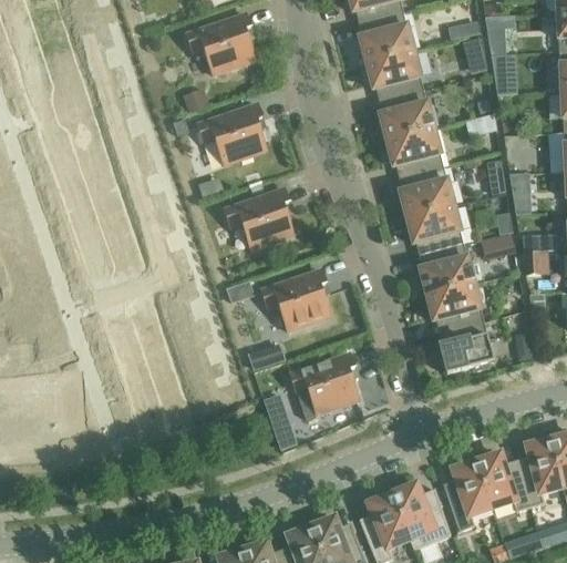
[(347,0),(349,7),(351,6),(352,12),(356,12),(359,24),(403,12),(400,0),(347,0)]
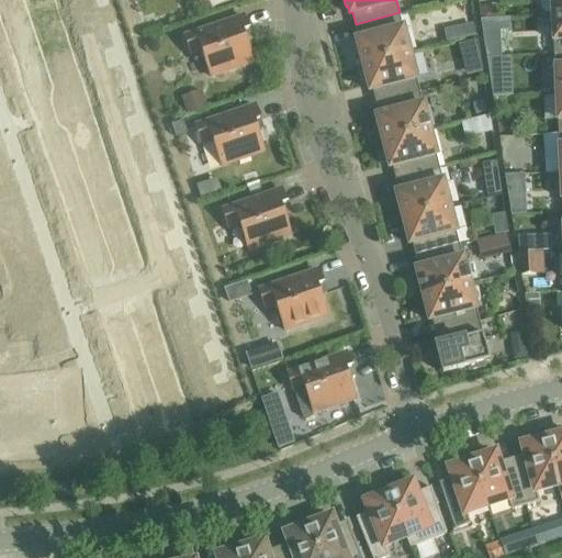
[(551,0),(552,12),(561,11),(561,0),(551,0)]
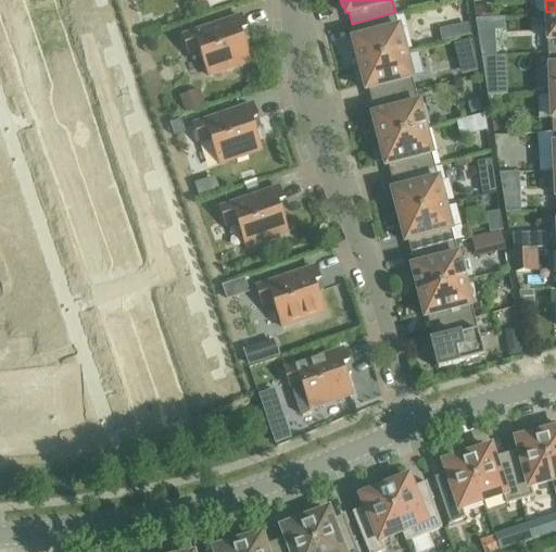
[(490,2),(475,3),(476,16),(491,15),(490,2)]
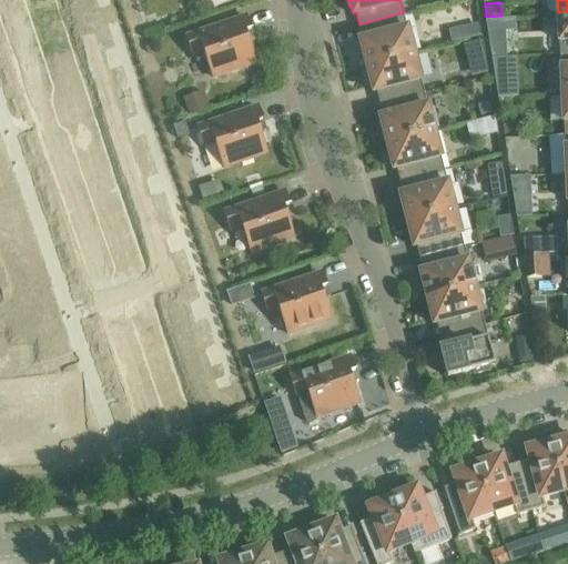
[(567,11),(558,12),(560,52),(567,51),(567,11)]
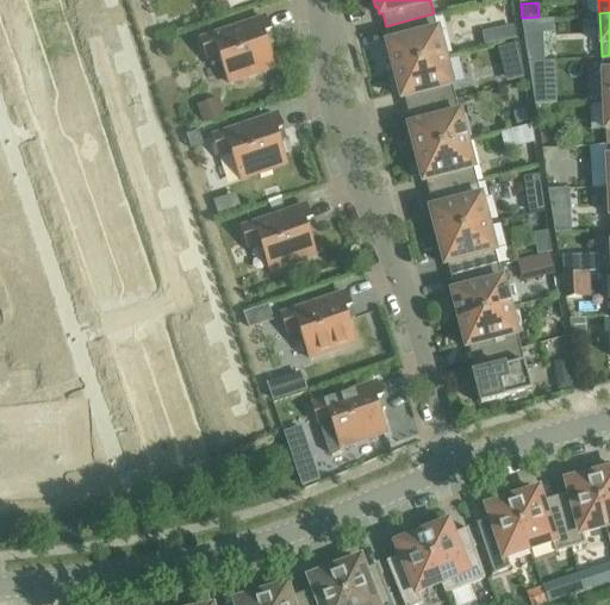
[(386,49),(391,67),(393,67),(393,69),(444,55),(434,13),(386,26),(390,41),(386,41),(388,48),(386,49)]
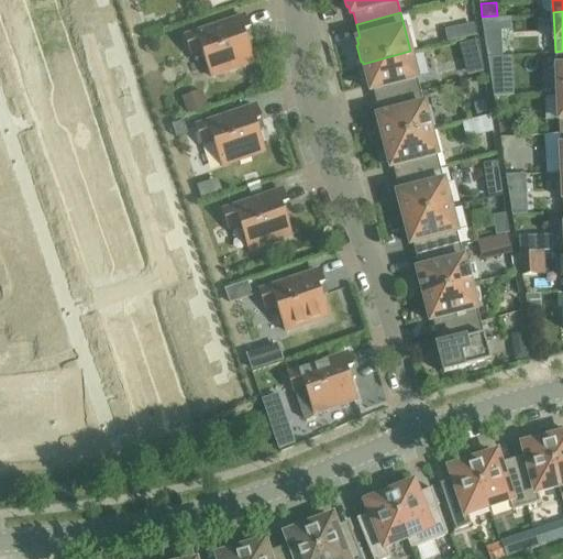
[(185,34),(191,52),(202,47),(211,75),(253,61),(242,30),(249,28),(243,13),(185,34)]
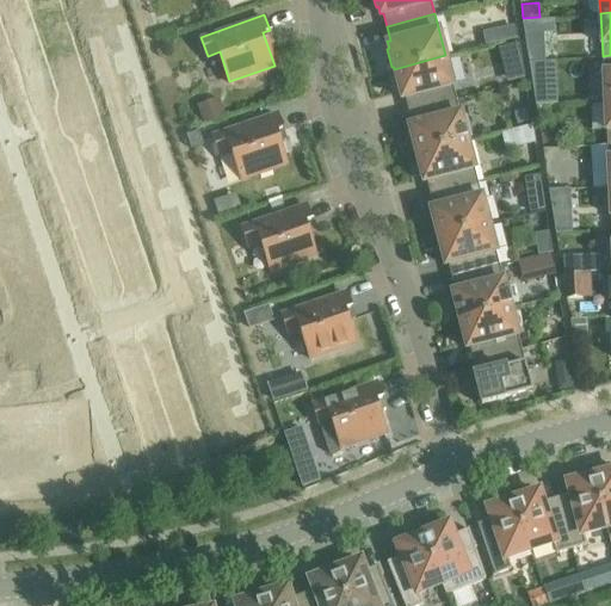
[(504,22),(499,29),(501,38),(517,35),(513,19),(504,22)]
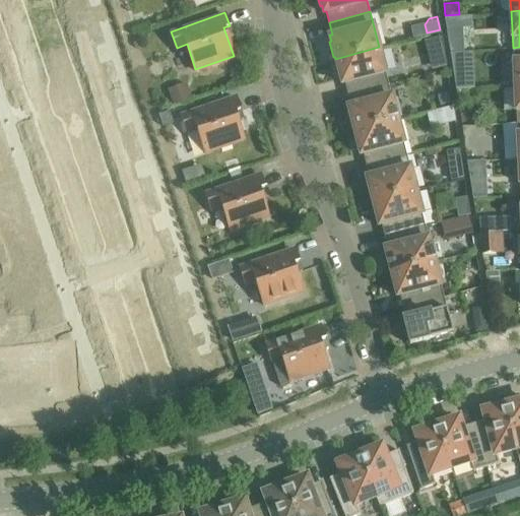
[(463,26),(447,27),(450,52),(465,51),(463,26)]
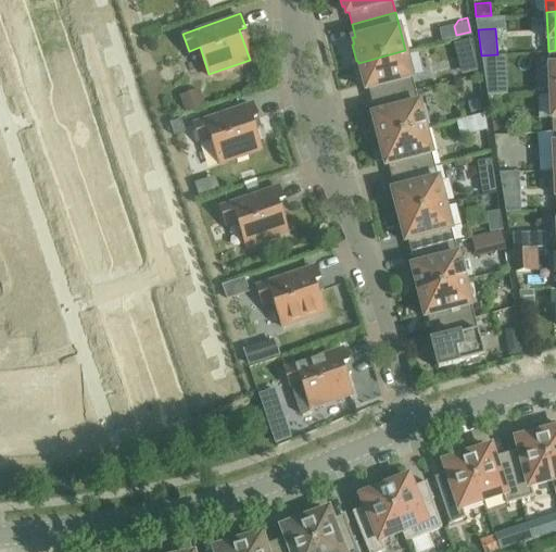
[(472,37),(455,41),(458,57),(475,52),(472,37)]
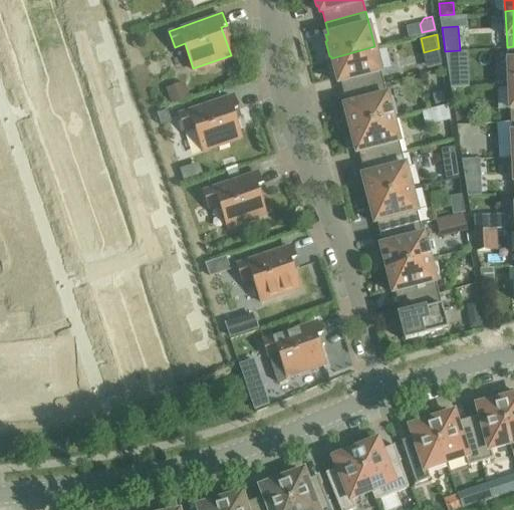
[(107,36),(98,40),(100,47),(110,44),(107,36)]
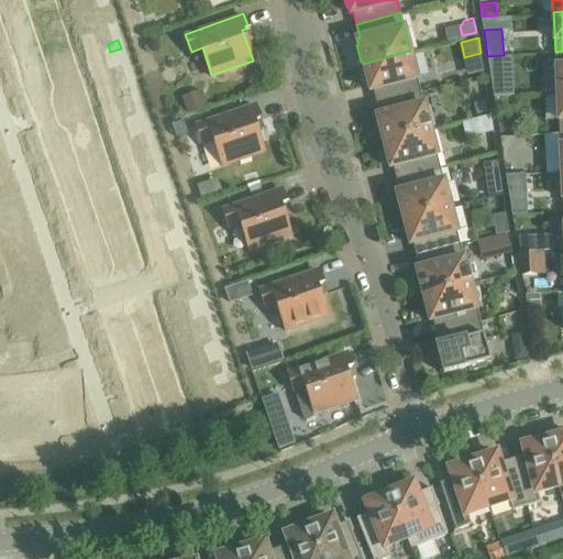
[(121,48),(110,52),(113,61),(124,57),(121,48)]
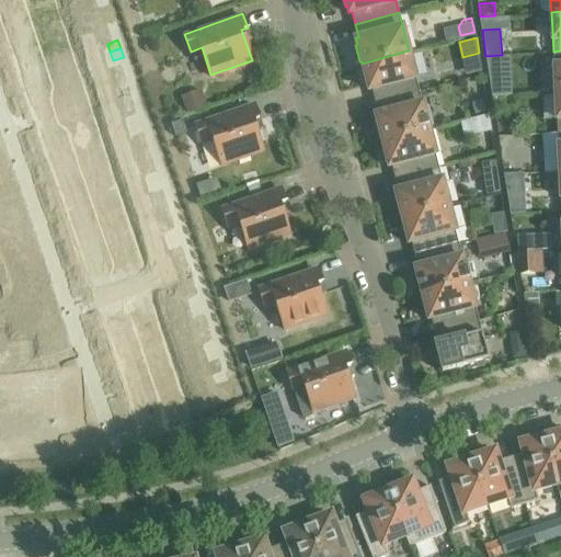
[(361,66),(365,83),(367,82),(368,89),(371,88),(375,101),(419,89),(409,50),(362,64),(363,66),(361,66)]
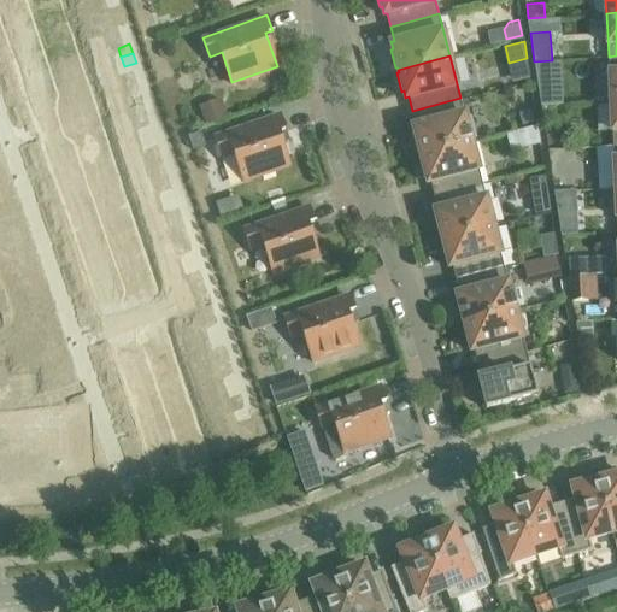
[(552,60),(534,62),(536,76),(562,75),(560,59),(552,60)]
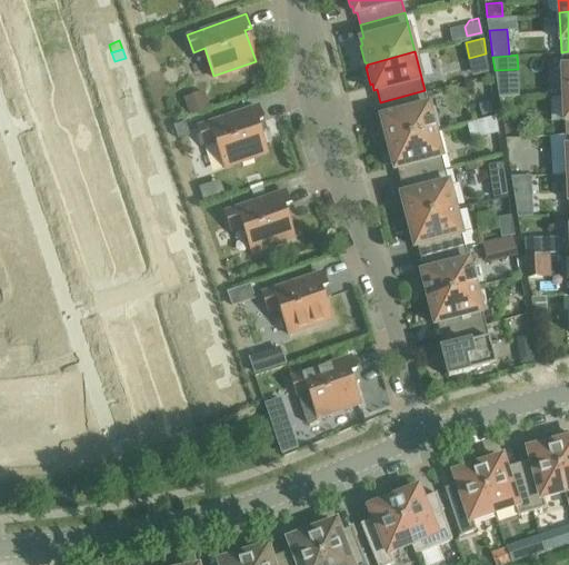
[(205,88),(183,95),(189,110),(210,103),(205,88)]
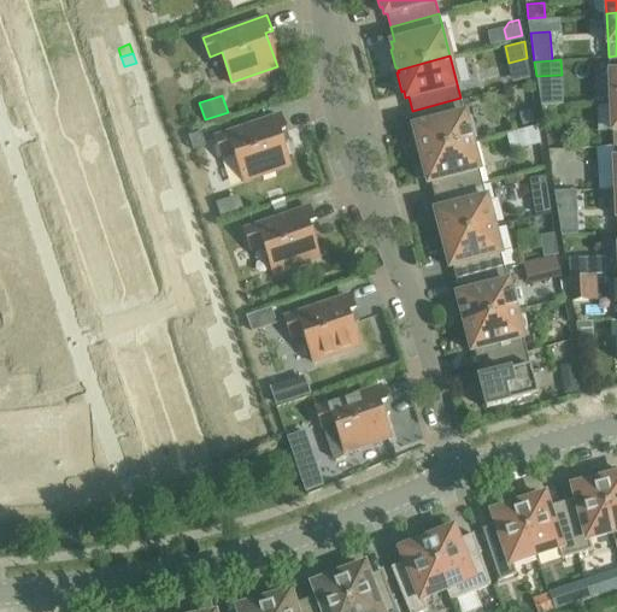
[(412,133),(417,152),(419,152),(421,153),(471,140),(460,98),(412,111),(416,124),(412,125),(415,133),(412,133)]
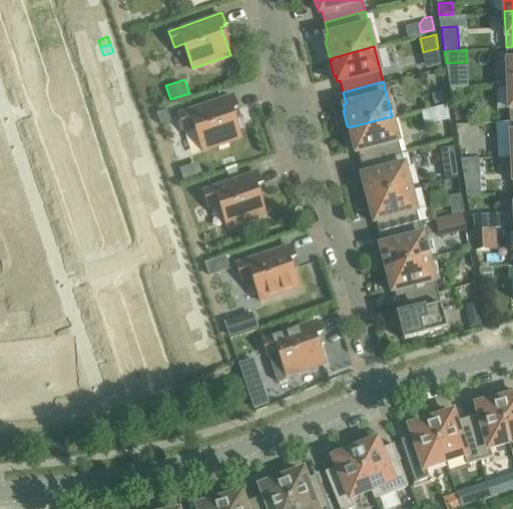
[(442,88),(431,91),(434,101),(444,99),(442,88)]
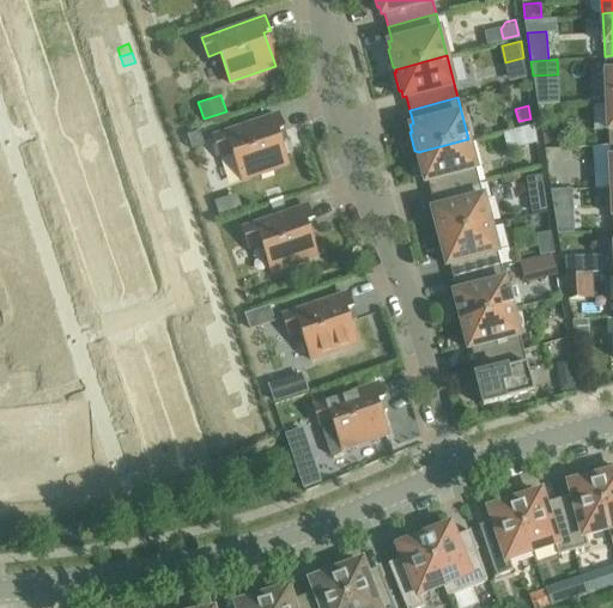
[(151,107),(139,110),(141,119),(153,115),(151,107)]
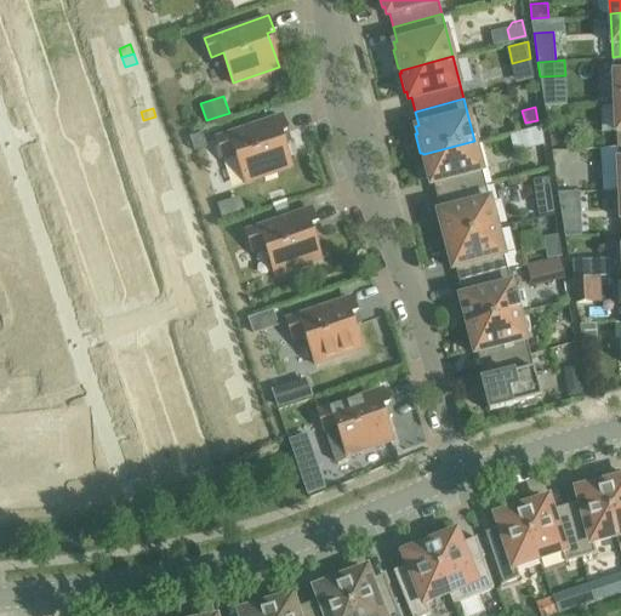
[(280,132),(286,130),(281,113),(216,136),(223,155),(235,150),(245,181),(291,165),(280,132)]
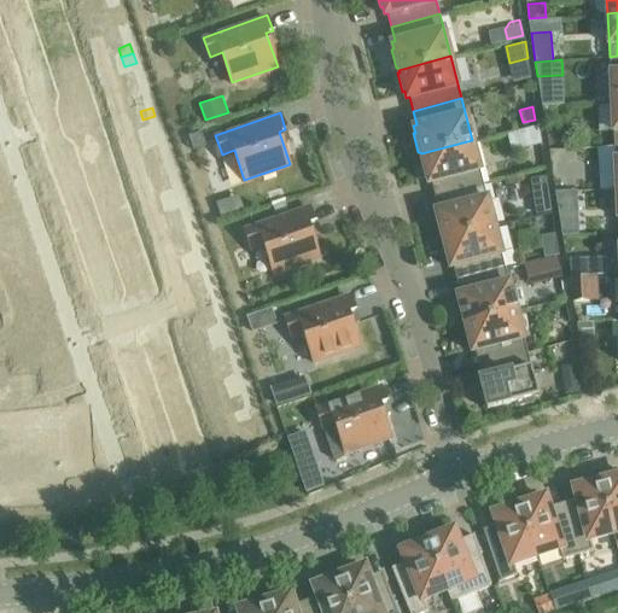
[(155,116),(143,120),(146,129),(158,124),(155,116)]
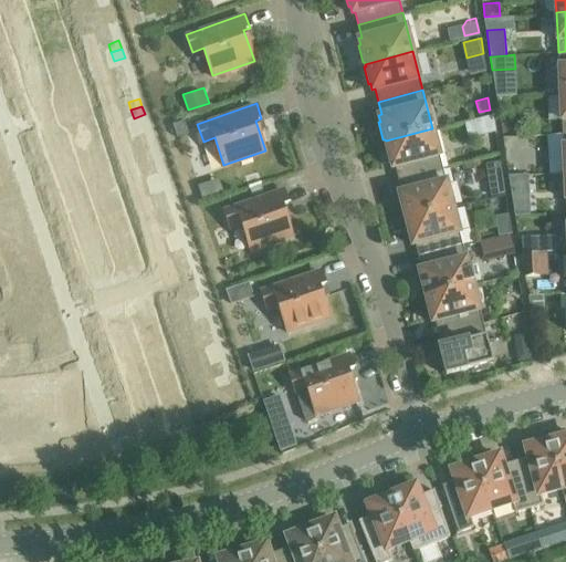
[(493,114),(483,116),(486,132),(495,129),(493,114)]
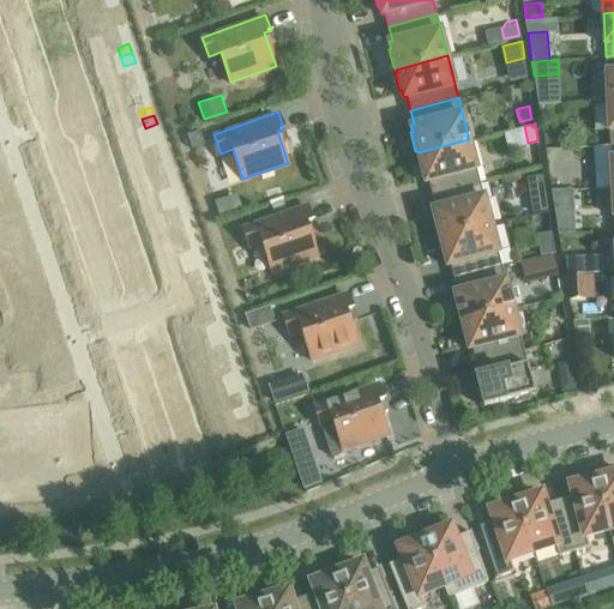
[(200,130),(187,134),(191,146),(205,142),(200,130)]
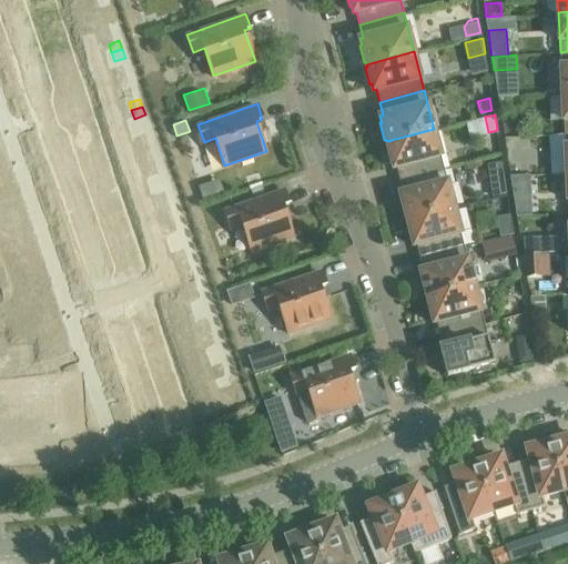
[(385,144),(389,161),(392,161),(394,168),(396,167),(399,180),(444,168),(434,129),(387,141),(387,143),(385,144)]
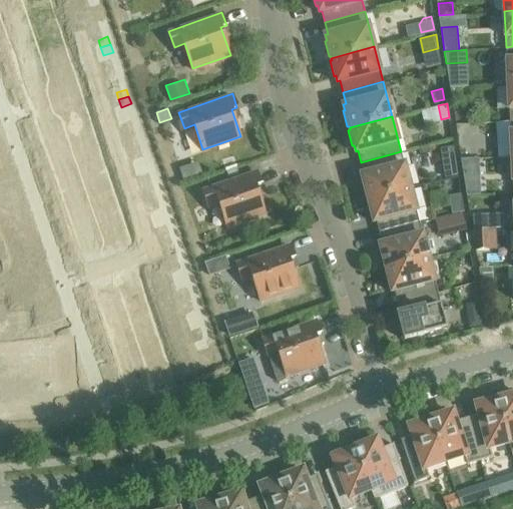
[(141,136),(131,140),(133,147),(143,144),(141,136)]
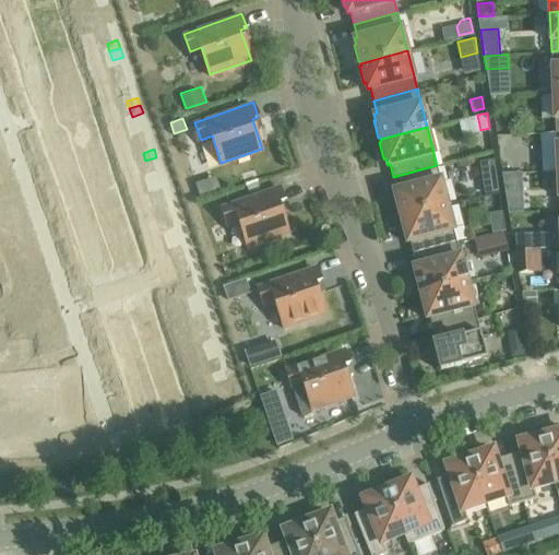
[(156,157),(145,161),(147,168),(159,164),(156,157)]
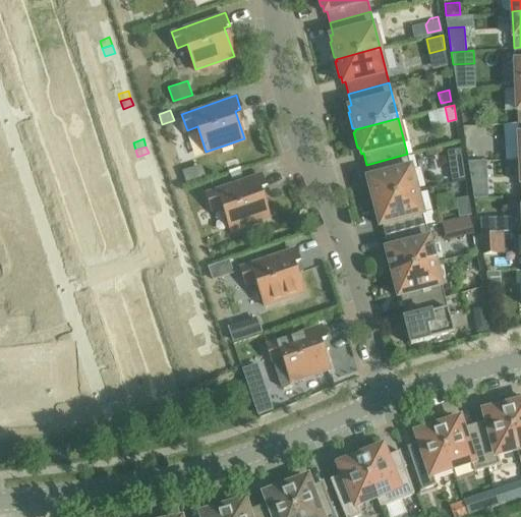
[(366,183),(371,199),(372,198),(373,200),(416,189),(407,154),(366,165),(369,176),(367,177),(368,183),(366,183)]
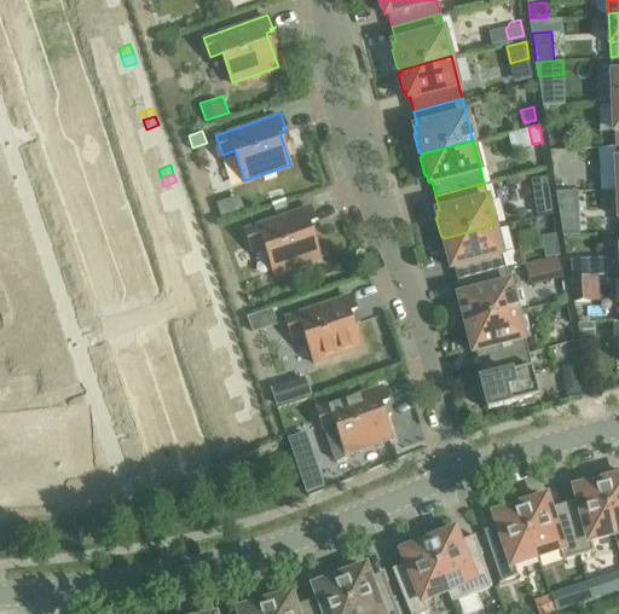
[(548,190),(532,192),(536,210),(551,208),(548,190)]
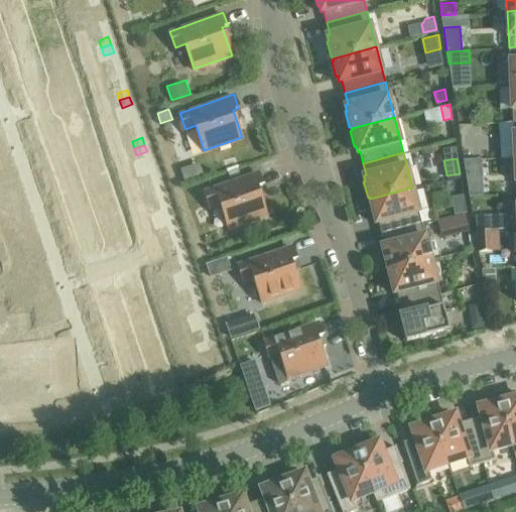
[(198,161),(180,168),(184,178),(202,172),(198,161)]
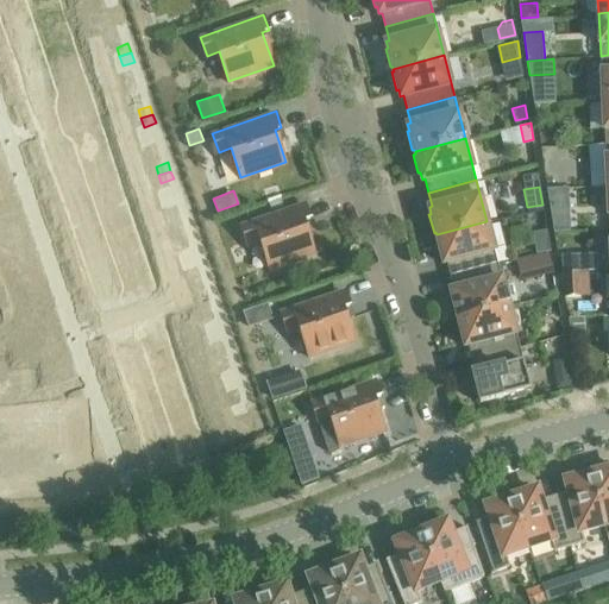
[(242,224),(248,243),(259,239),(270,268),(314,252),(303,220),(309,218),(305,202),(242,224)]
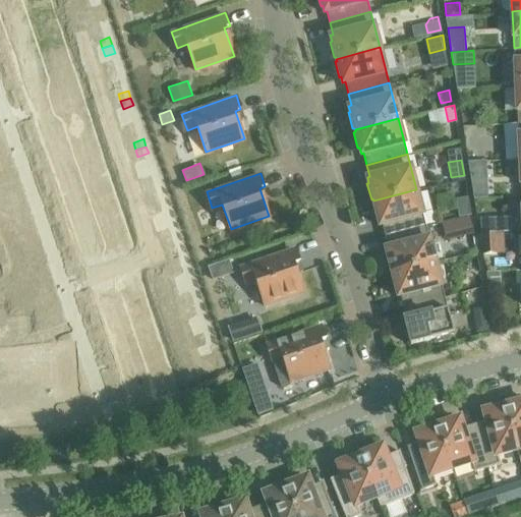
[(487,185),(473,185),(474,197),(487,196),(487,185)]
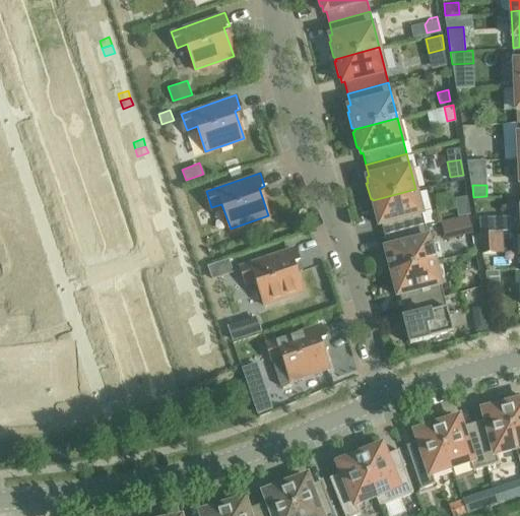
[(158,186),(148,190),(150,197),(161,193),(158,186)]
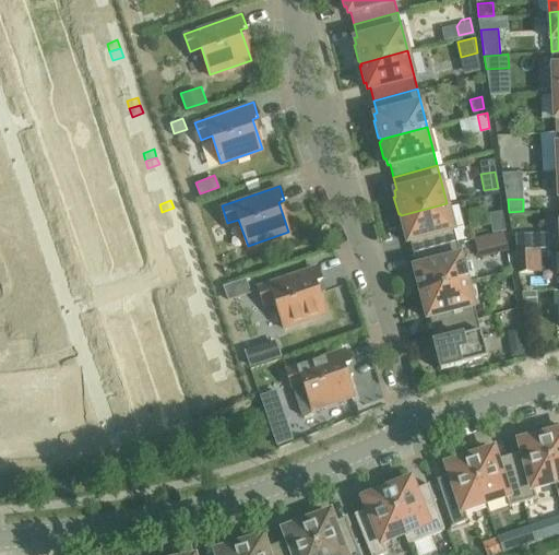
[(400,217),(404,235),(405,235),(407,240),(409,240),(413,252),(456,241),(447,203),(401,215),(401,217),(400,217)]
